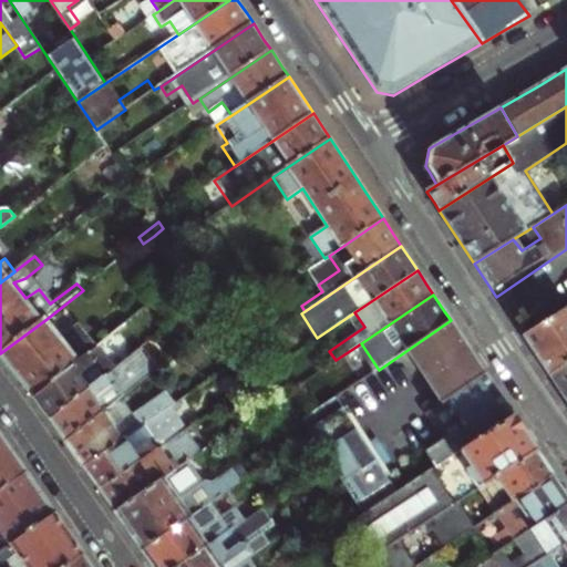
[(535,356),(549,377),(566,364),(566,307),(522,336),(535,356)]
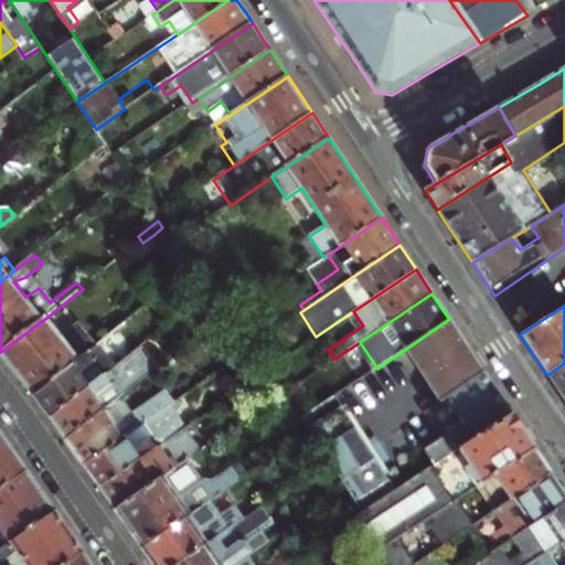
[(46,318),(0,352),(0,353),(8,363),(30,391),(34,397),(127,324),(134,320),(126,309),(72,351),(46,318)]
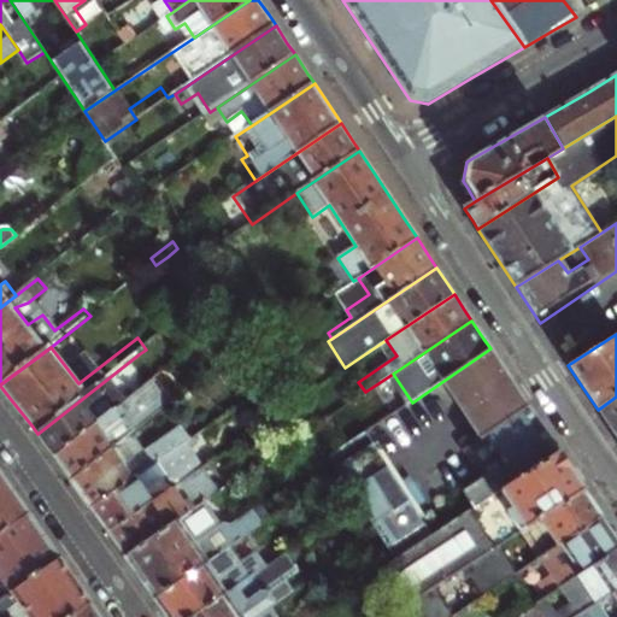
[(460,452),(529,406),(512,381),(491,348),(424,394),(460,452)]
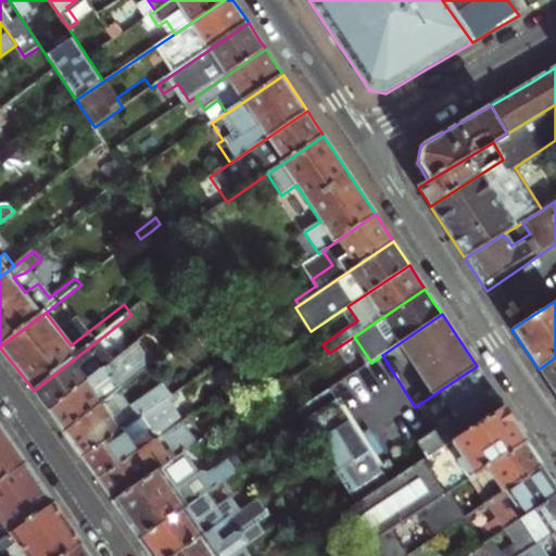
[(125,319),(34,391),(41,402),(49,413),(95,377),(87,367),(134,329),(125,319)]
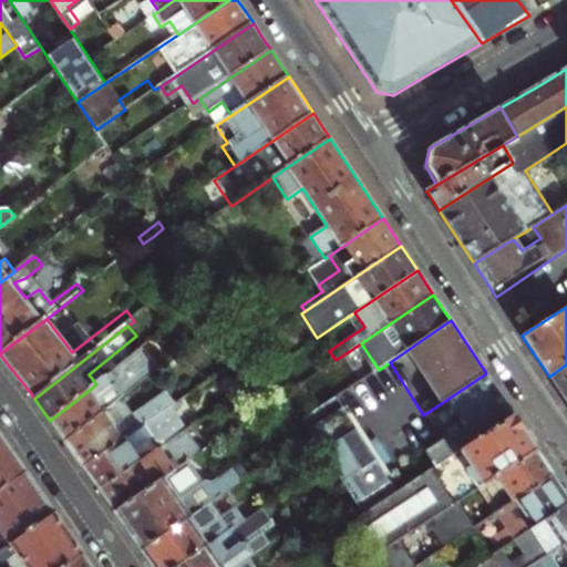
[(96,384),(50,421),(59,433),(65,444),(127,397),(119,385),(156,357),(147,344),(96,384)]
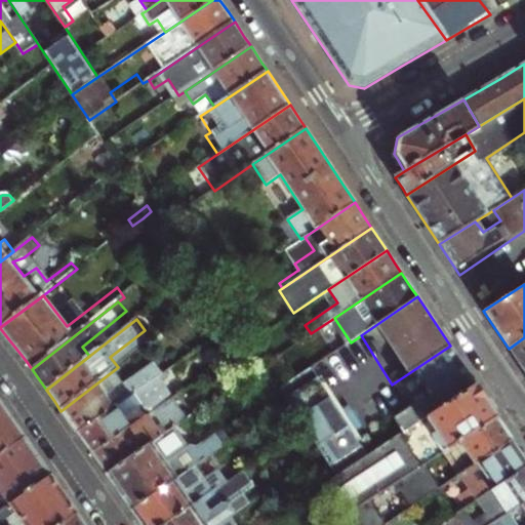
[(522,368),(524,373),(524,337),(509,349),(522,368)]
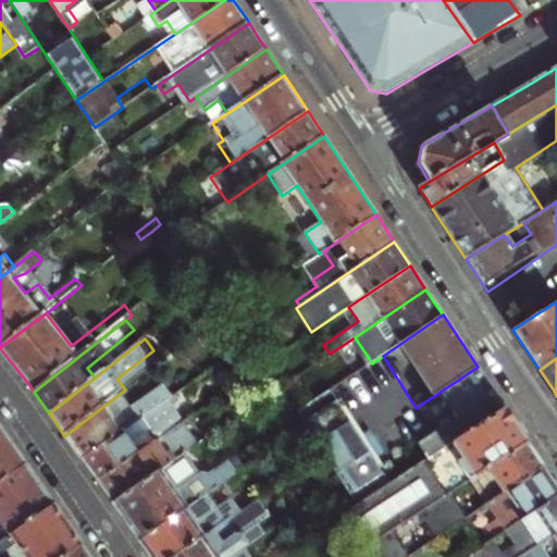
[(419,441),(430,457),(505,407),(494,391),(478,367),(416,408),(432,433),(419,441)]
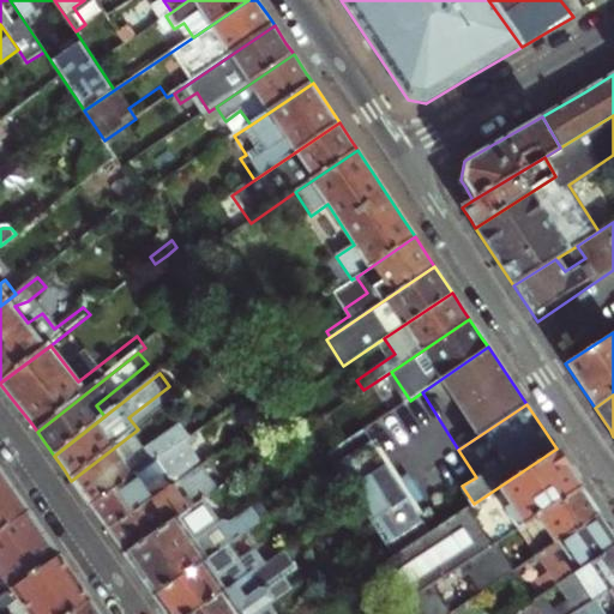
[(138,429),(71,481),(83,497),(90,507),(188,443),(192,440),(181,425),(151,445),(140,427),(138,429)]
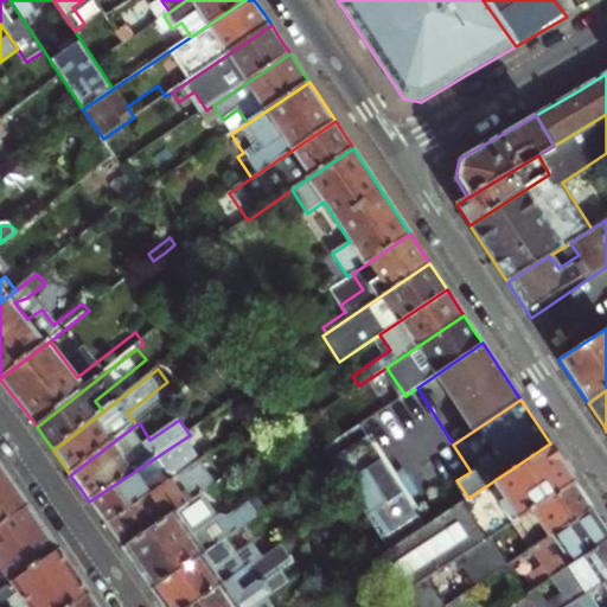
[(325,451),(320,454),(383,555),(421,530),(357,429),(325,451)]
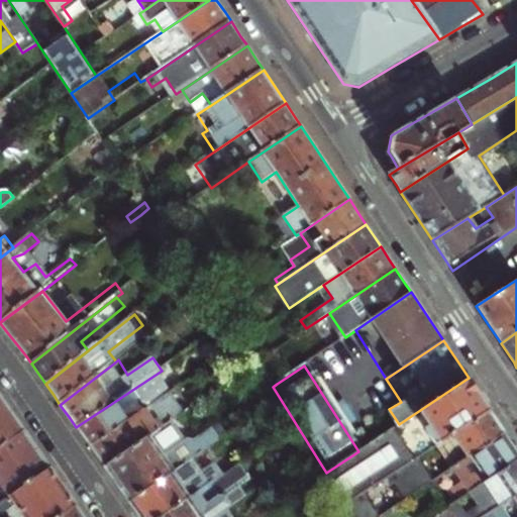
[(159,373),(76,427),(84,439),(90,447),(172,393),(165,382),(159,373)]
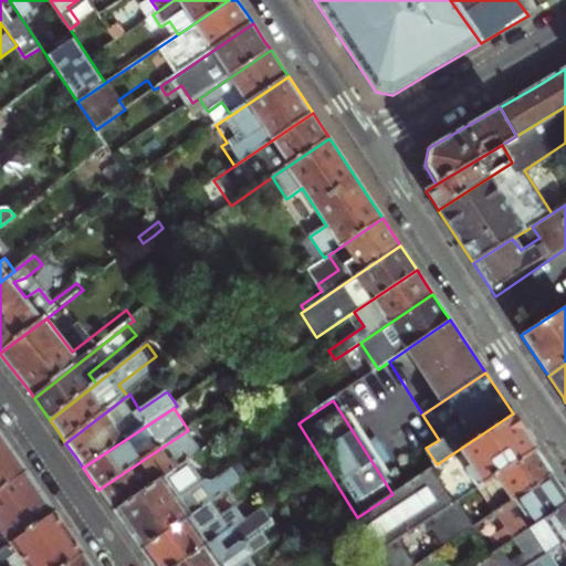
[(481,488),(537,450),(526,435),(513,413),(437,464),(392,494),(357,517),(348,523),(370,558),(399,541),(427,522),(457,502),(481,488)]
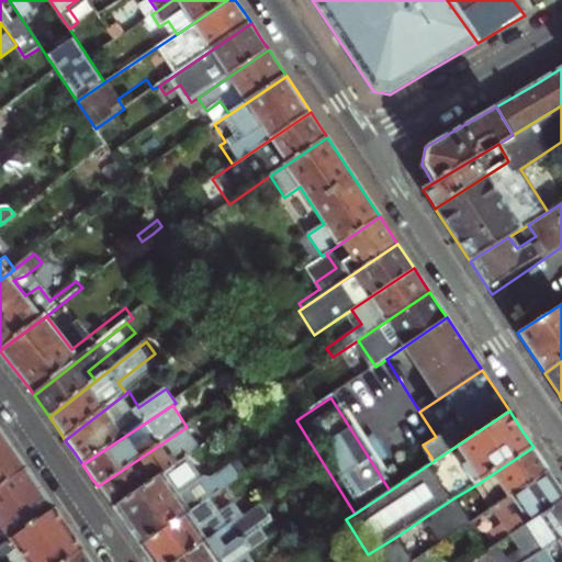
[(187,427),(98,486),(104,496),(112,507),(187,457),(201,447),(187,427)]
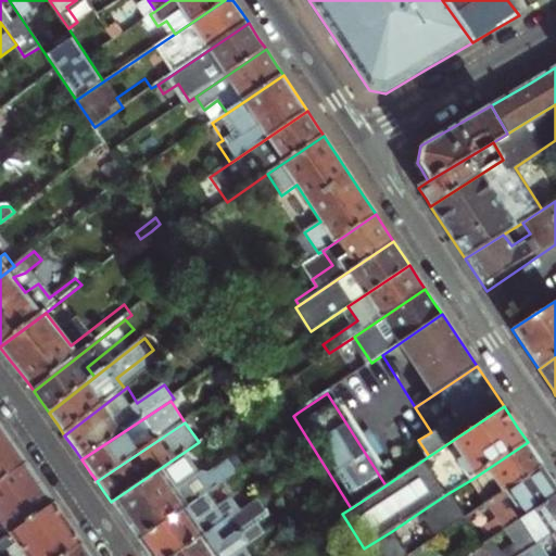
[(14,446),(0,425),(0,482),(26,463),(14,446)]
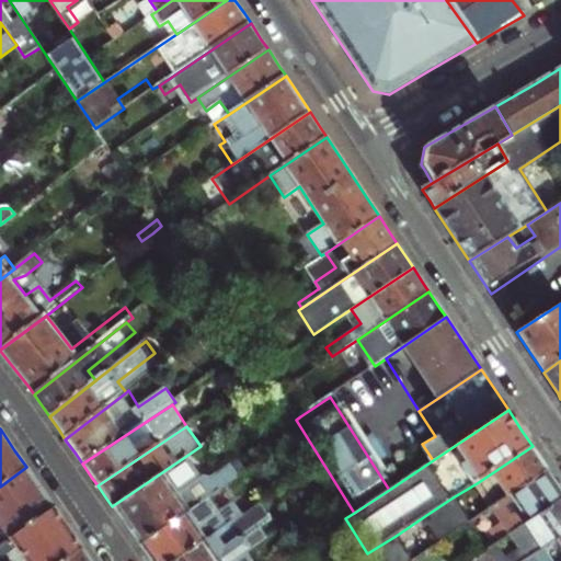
[(544,462),(533,446),(477,483),(493,508),(549,471),(544,462)]
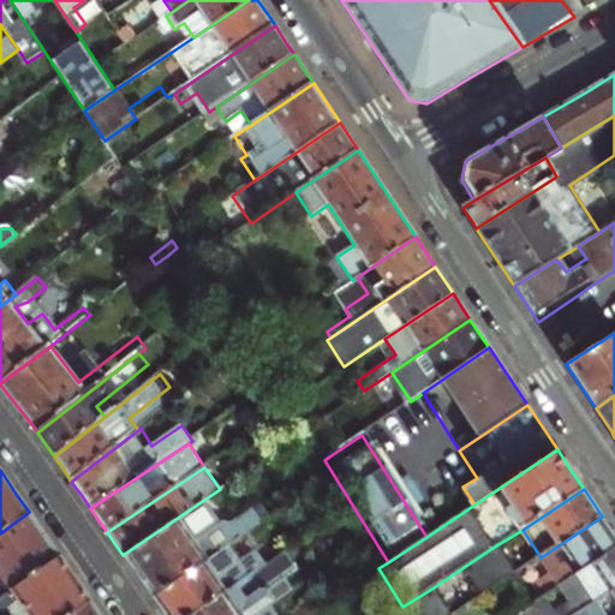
[(204,500),(123,555),(141,580),(153,598),(227,547),(270,517),(261,502),(227,525),(220,523),(204,500)]
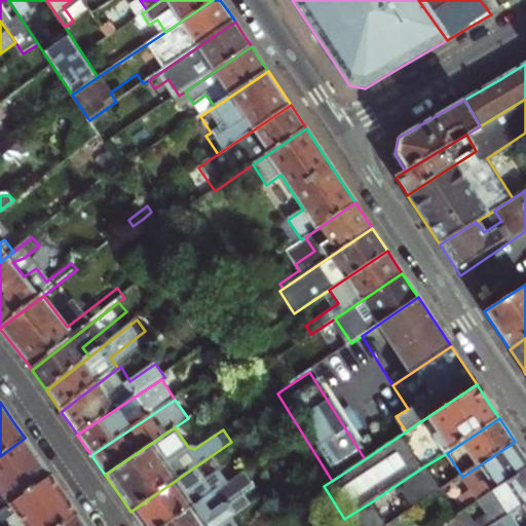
[(38,457),(25,438),(0,456),(0,489),(11,506),(52,477),(38,457)]
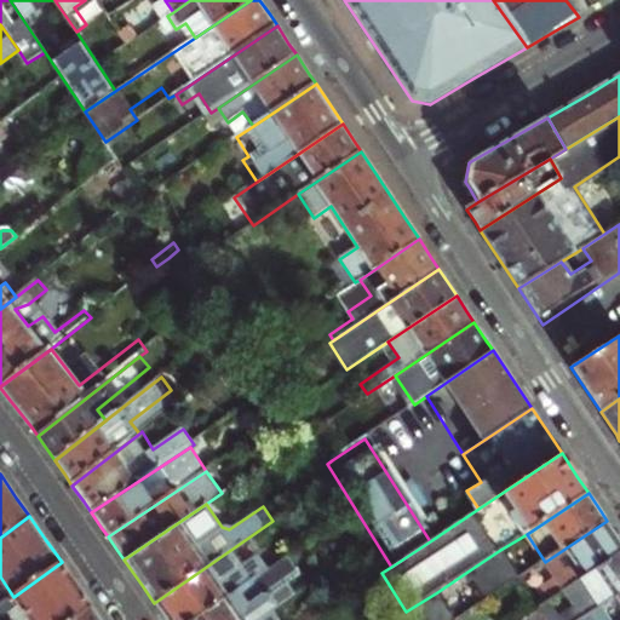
[(354,529),(345,516),(332,524),(340,538),(354,529)]
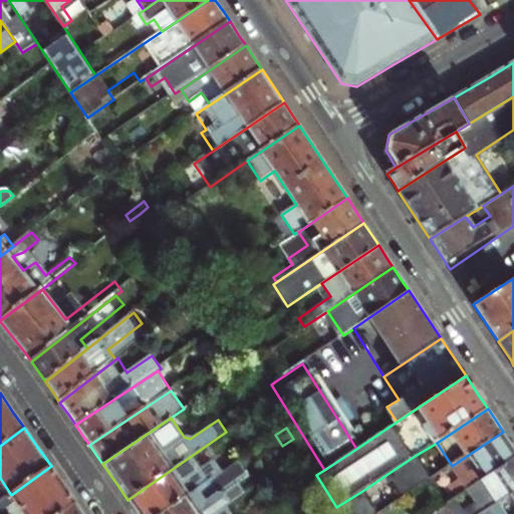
[(444,505),(513,458),(513,448),(512,446),(503,432),(452,466),(433,478),(445,496),(440,500),(444,505)]
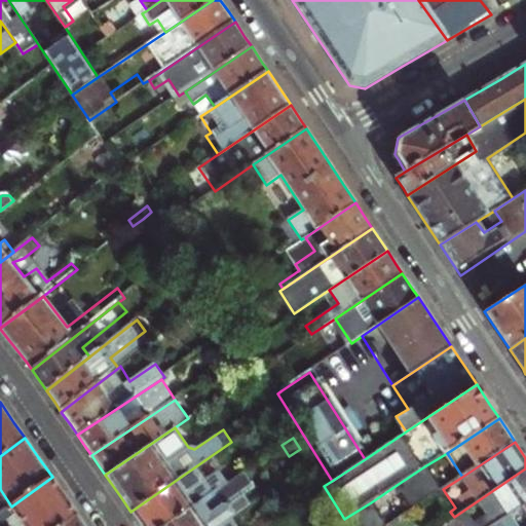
[(424,466),(397,485),(413,510),(441,490),(424,466)]
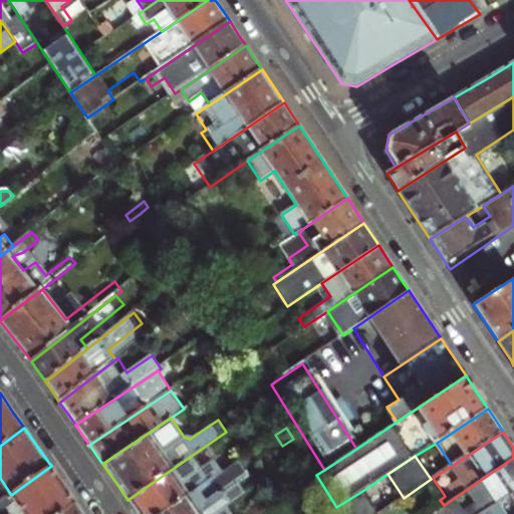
[(190,457),(127,500),(138,513),(162,513),(208,482),(221,473),(212,459),(198,469),(190,457)]
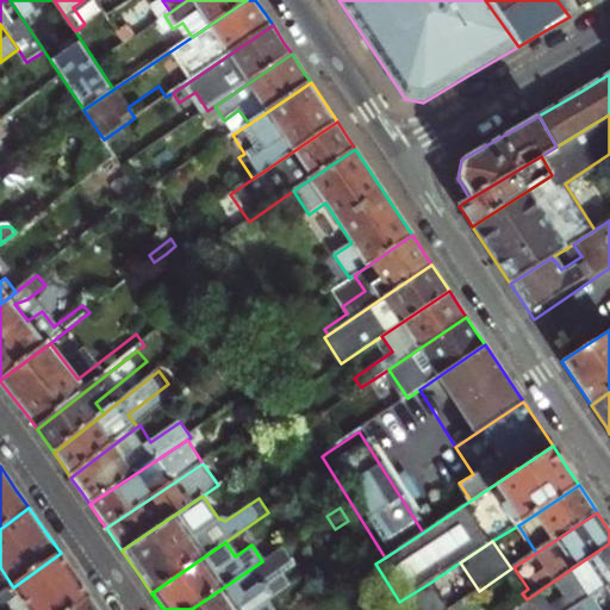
[(572,609),(609,584),(609,543),(527,599),(510,609),(572,609)]
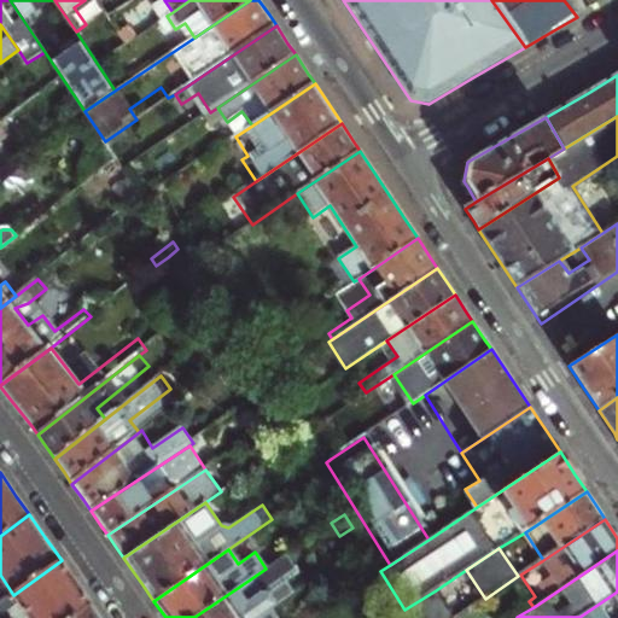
[(77,584),(62,560),(13,595),(0,605),(0,617),(6,617),(22,607),(29,617),(74,617),(93,605),(77,584)]
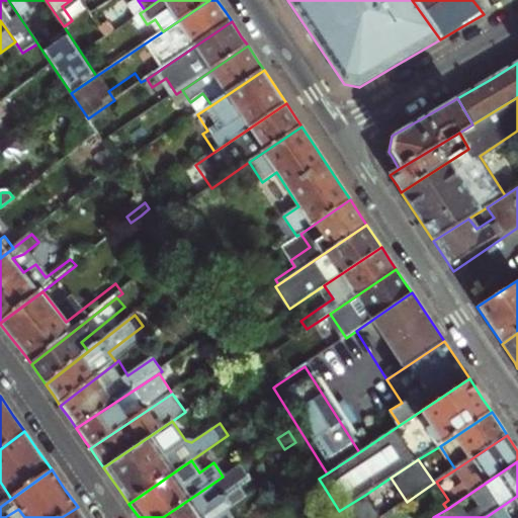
[(209,486),(163,517),(214,517),(229,509),(257,489),(252,482),(229,498),(222,497),(218,499),(209,486)]
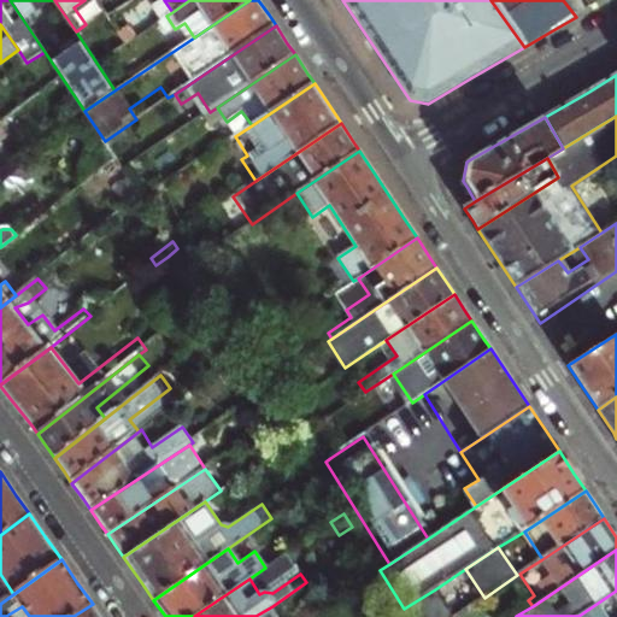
[(453,616),(435,589),(404,609),(407,616),(453,616)]
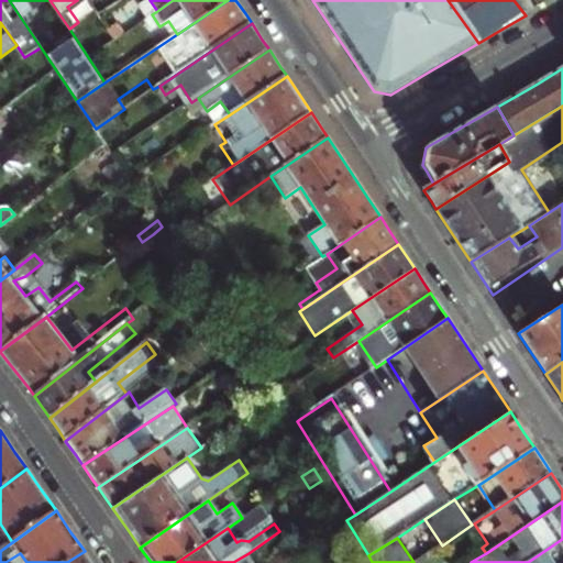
[(562,562),(562,539),(528,562),(562,562)]
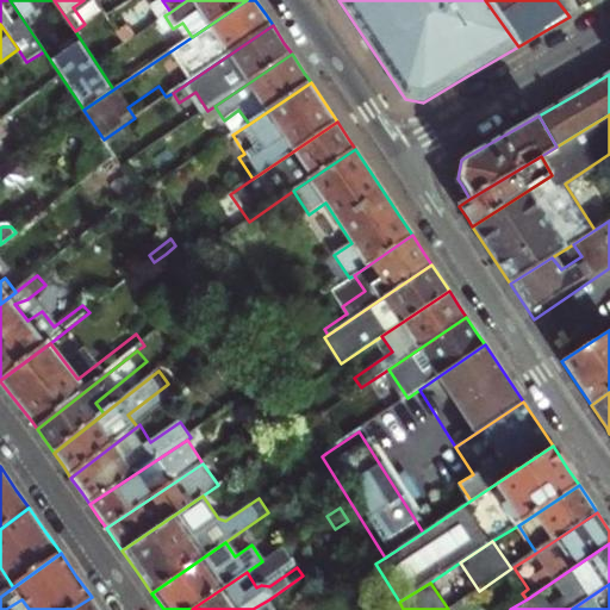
[(100,609),(92,597),(73,609),(100,609)]
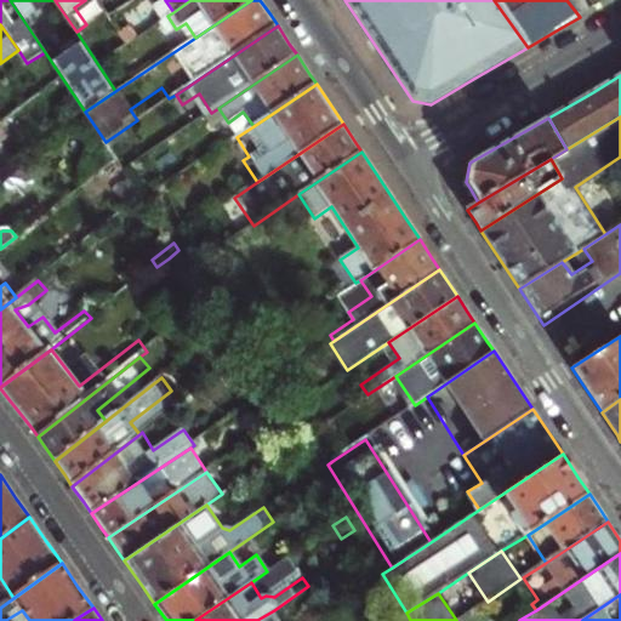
[(280,620),(274,610),(257,620),(314,620),(309,614),(298,620),(280,620)]
